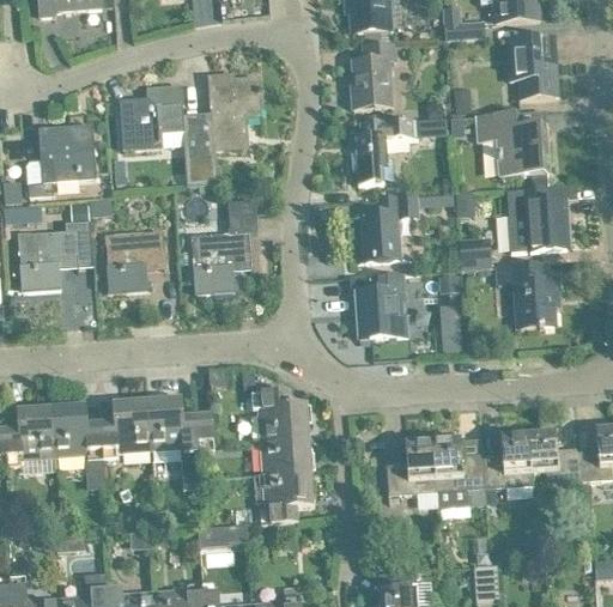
[(38,0),(40,16),(55,14),(55,11),(103,7),(102,0),(38,0)]
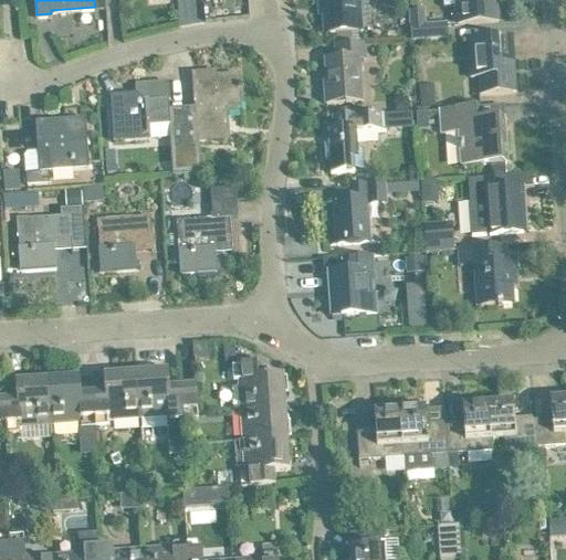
[(360,28),(358,0),(320,0),(320,2),(323,1),(325,30),(360,28)]
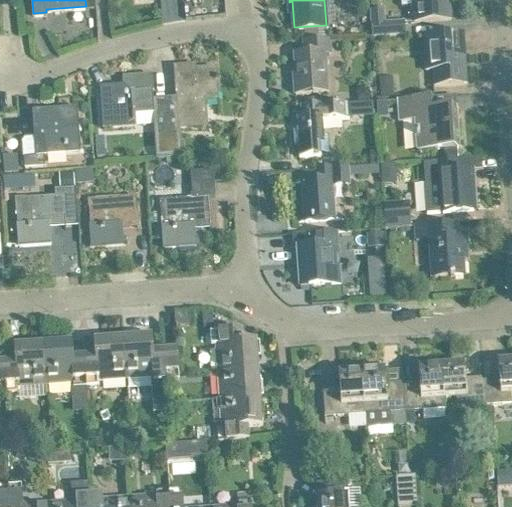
[(401,0),(401,3),(414,3),(415,19),(430,18),(450,16),(449,0),(446,0),(401,0)]
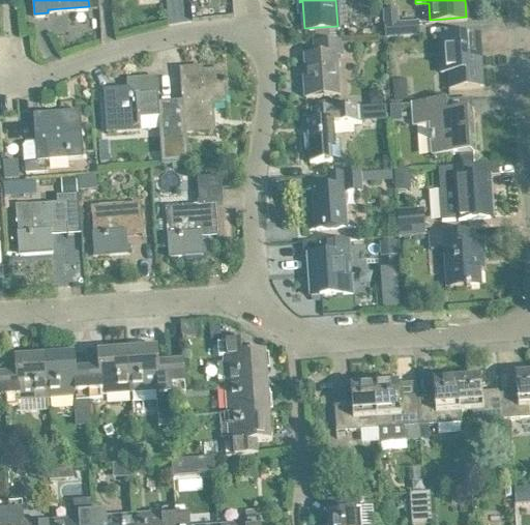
[(399,19),(398,5),(382,6),(385,35),(420,33),(419,18),(399,19)]
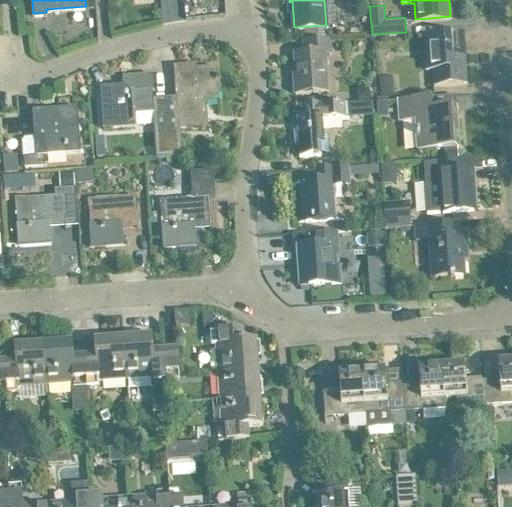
[(452,49),(451,30),(463,29),(463,28),(424,31),(427,68),(434,67),(435,82),(466,80),(464,48),(452,49)]
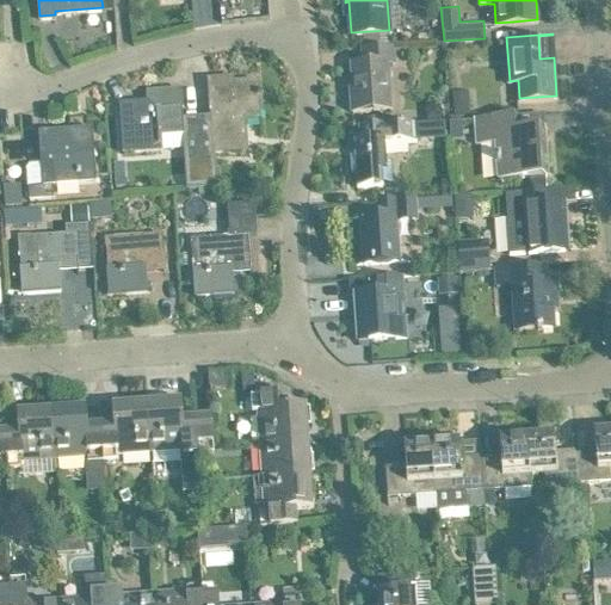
[(392,106),(388,60),(395,60),(394,44),(362,47),(363,60),(351,61),(353,90),(351,90),(352,109),(392,106)]
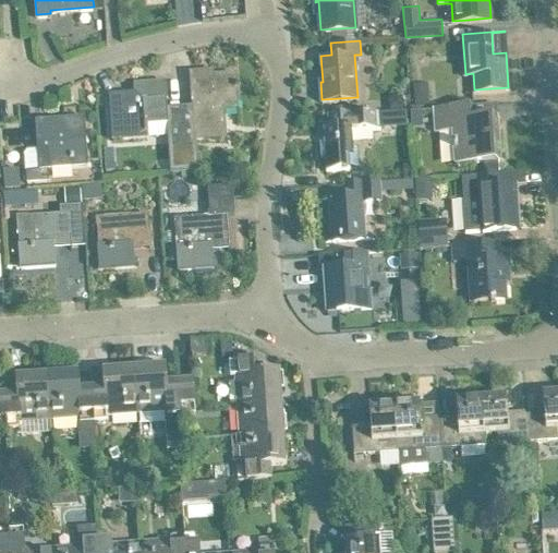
[(206,73),(205,69),(191,70),(192,92),(194,123),(181,124),(183,169),(198,168),(196,136),(225,134),(222,107),(237,106),(235,86),(238,85),(237,81),(234,81),(234,71),(206,73)]
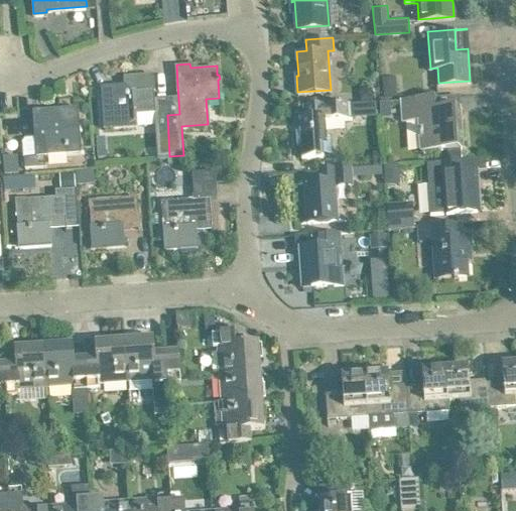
[(155,110),(152,73),(151,73),(151,74),(130,75),(131,87),(125,87),(124,83),(100,85),(100,86),(101,86),(104,126),(135,124),(135,123),(134,118),(137,118),(136,112),(155,110)]
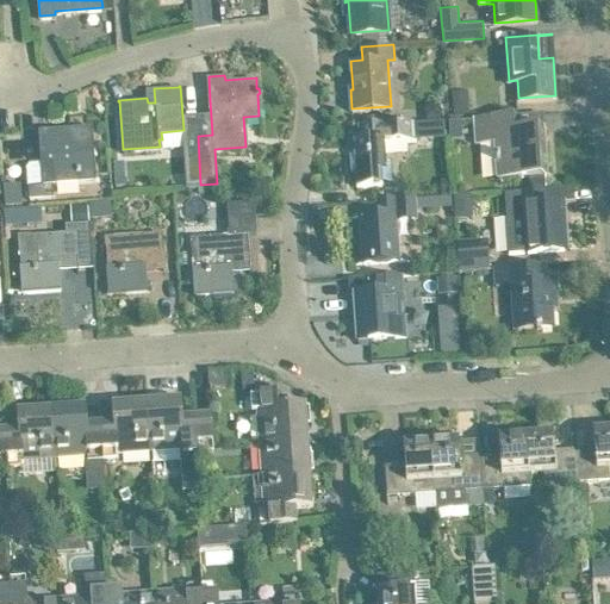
[(430,104),(425,110),(427,118),(440,117),(439,104),(435,104),(430,104)]
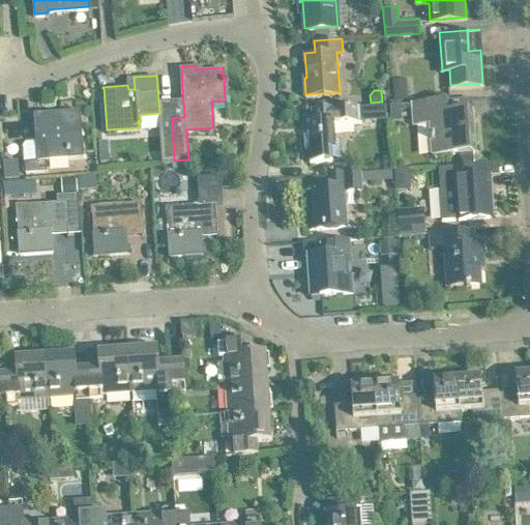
[(449,110),(448,97),(451,97),(451,96),(414,99),(416,122),(431,121),(434,152),(460,150),(461,163),(474,162),(473,149),(479,149),(479,148),(475,148),(472,109),(476,109),(476,108),(449,110)]
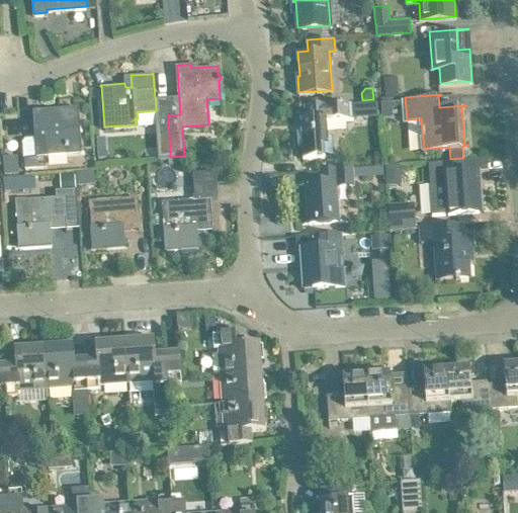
[(301,143),(303,157),(333,154),(332,134),(329,134),(328,118),(353,116),(352,101),(304,104),(306,127),(296,129),(297,143),(301,143)]
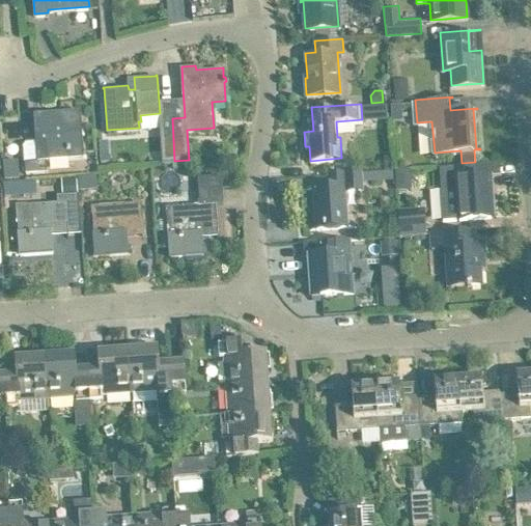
[(25,170),(49,169),(48,157),(84,155),(81,108),(33,111),(35,140),(26,141),(23,144),(25,170)]
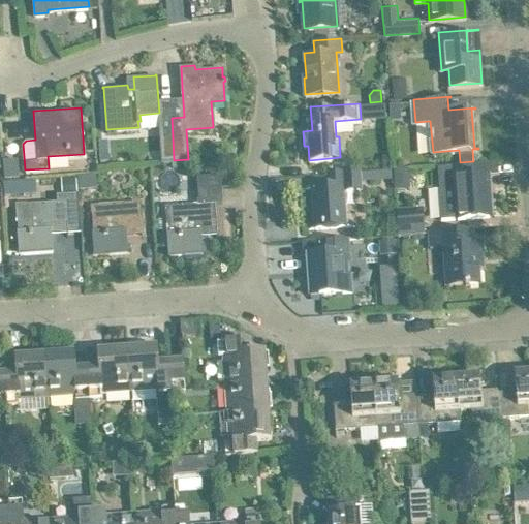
[(161,161),(167,160),(174,160),(172,118),(158,119),(161,161)]
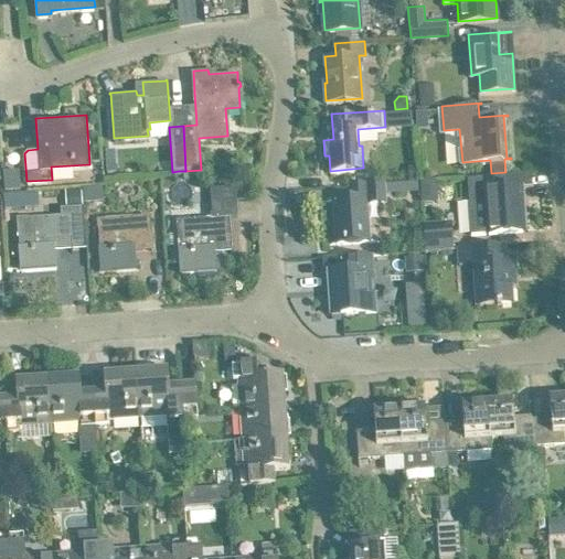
[(92,175),(103,175),(102,159),(91,159),(92,175)]
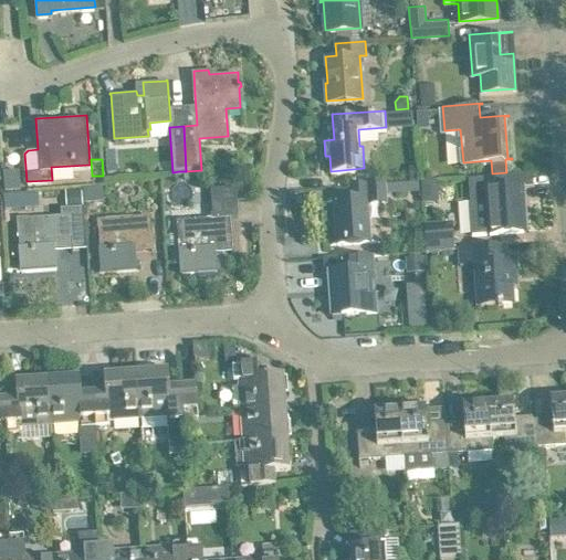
[(506,186),(506,172),(492,173),(469,176),(473,233),(523,229),(521,200),(523,200),(522,185),(506,186)]
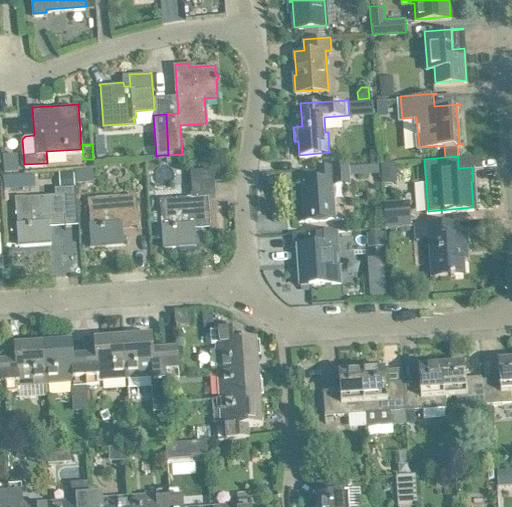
[(175,171),(184,171),(184,160),(174,160),(175,171)]
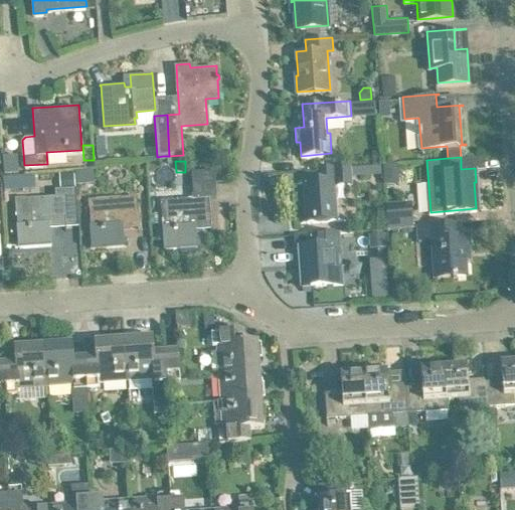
[(352,165),(352,172),(369,171),(368,164),(352,165)]
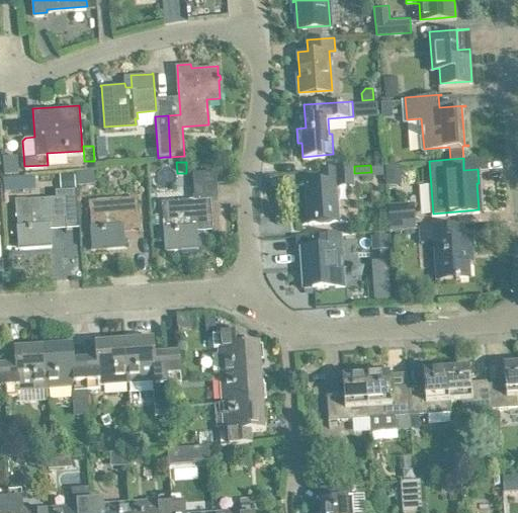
[(354,173),(354,166),(312,169),(312,170),(324,169),(324,179),(295,181),(295,182),(305,182),(307,220),(298,221),(298,222),(339,220),(337,183),(355,182),(354,173)]
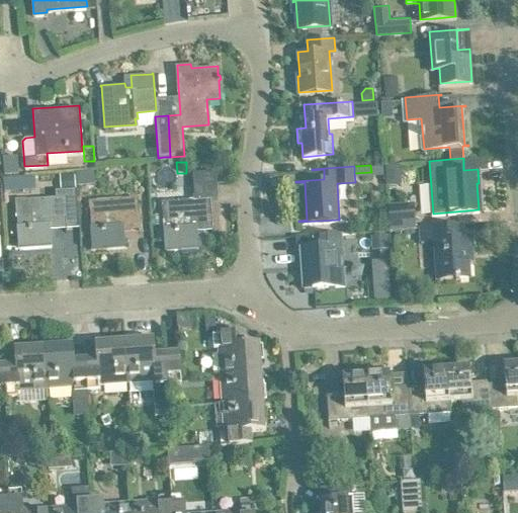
[(212,232),(210,196),(218,196),(217,179),(216,169),(192,171),(193,181),(194,197),(162,199),(166,248),(197,246),(196,226),(211,225),(211,232),(212,232)]
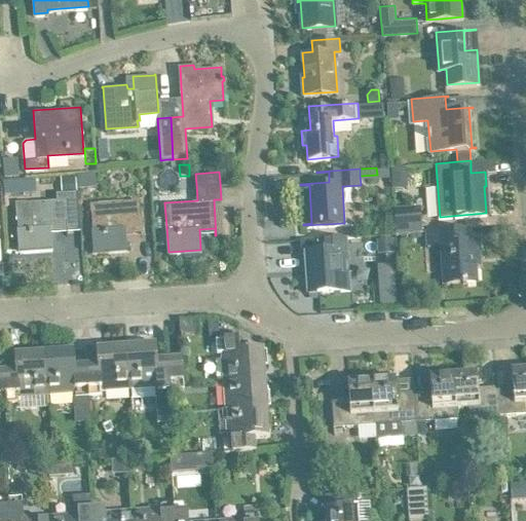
[(68,233),(66,213),(65,197),(15,200),(20,250),(51,248),(50,226),(66,226),(67,233),(68,233)]
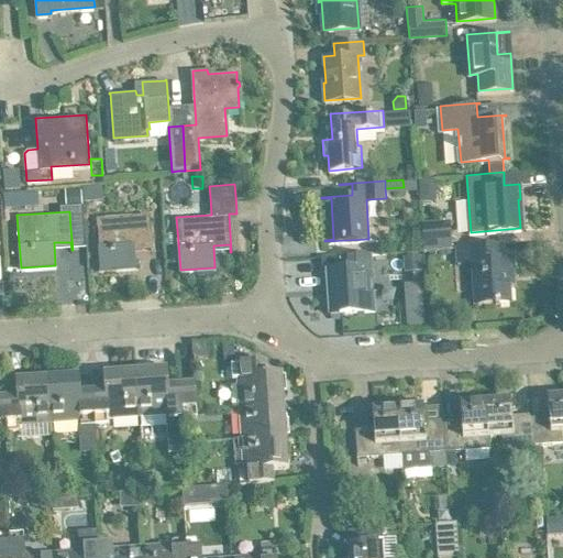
[(152,247),(151,225),(150,212),(97,216),(99,245),(100,267),(98,267),(98,269),(138,266),(138,265),(135,265),(134,243),(151,242),(151,247),(152,247)]
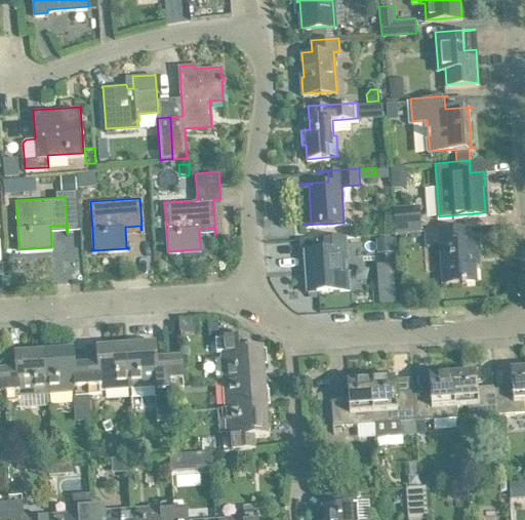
[(396,232),(421,230),(419,203),(394,205),(396,232)]
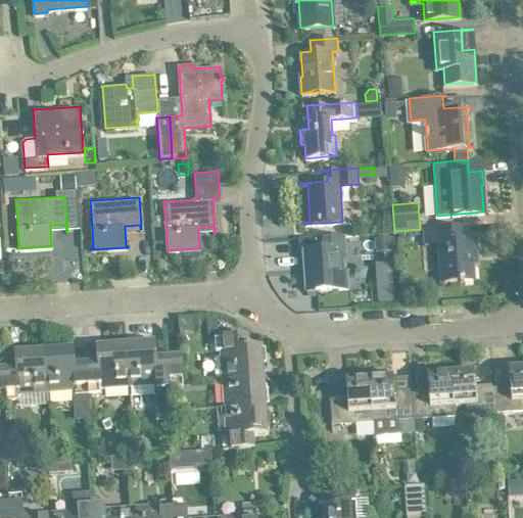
[(467,237),(466,226),(445,227),(426,228),(426,241),(439,240),(439,260),(441,280),(460,279),(460,281),(464,281),(464,279),(474,278),(472,251),(476,251),(475,237),(467,237)]
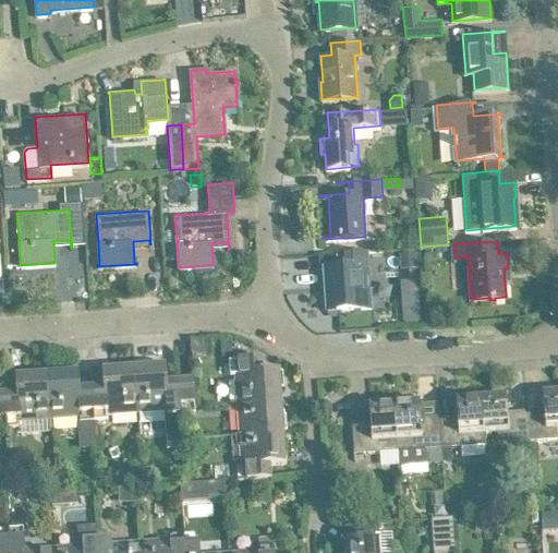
[(363,288),(362,285),(362,271),(370,271),(368,250),(337,252),(338,265),(324,266),(327,310),(373,305),(372,287),(363,288)]
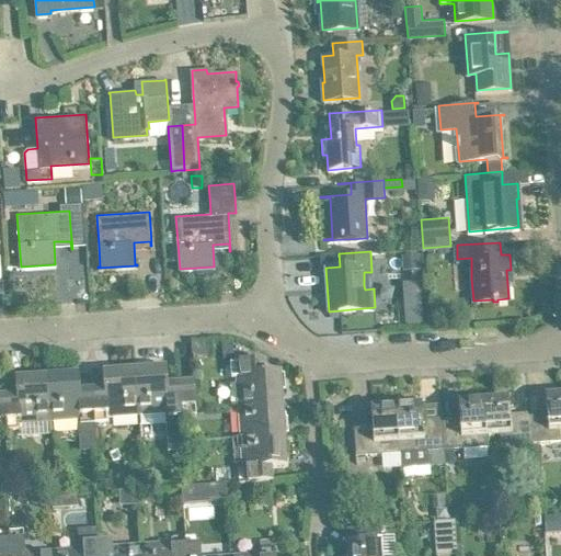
[(402,268),(421,267),(420,251),(401,253),(402,268)]
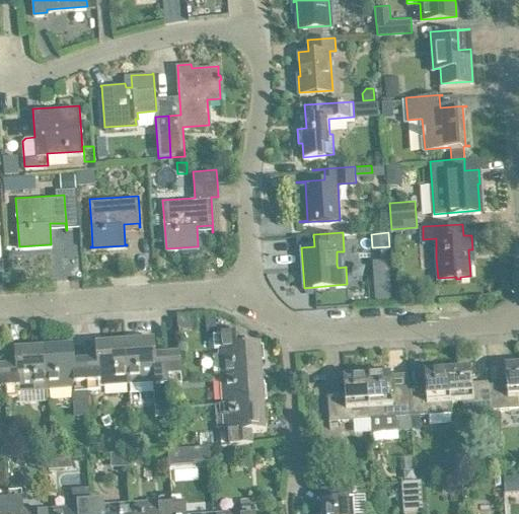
[(392,285),(375,286),(376,298),(393,297),(392,285)]
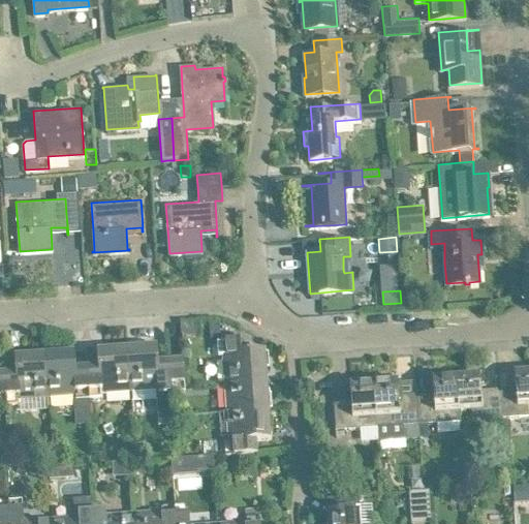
[(250,350),(249,338),(217,340),(218,353),(222,353),(224,382),(267,379),(265,349),(250,350)]
